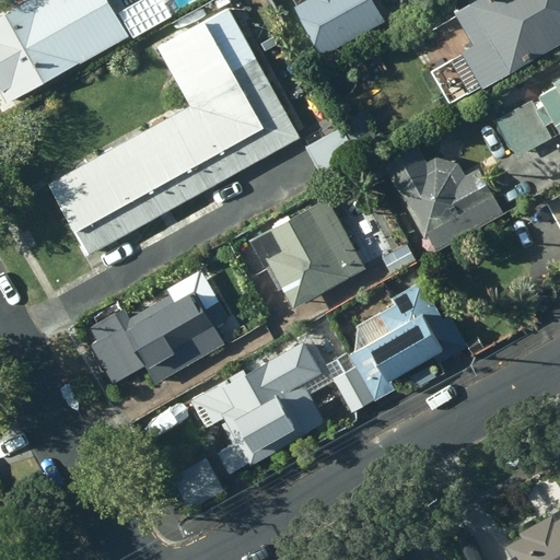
[(0,95),(3,101),(120,35),(107,12),(97,18),(86,0),(22,0),(1,12),(0,10),(0,95)]
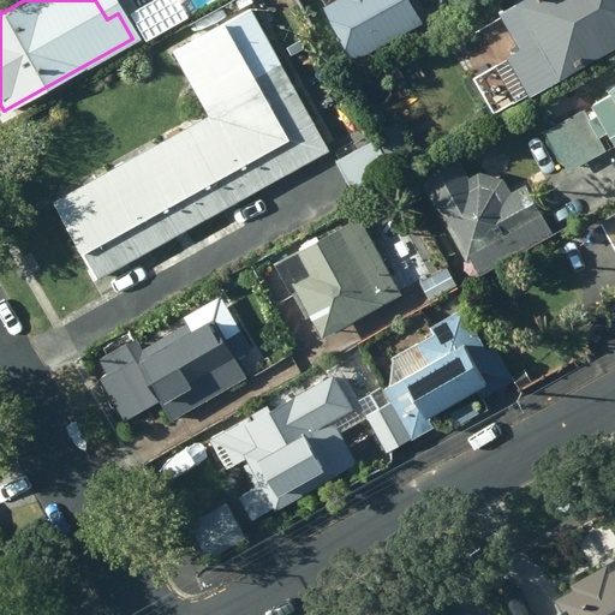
[(413,0),(329,0),(320,5),(351,63),(425,22),(413,0)]
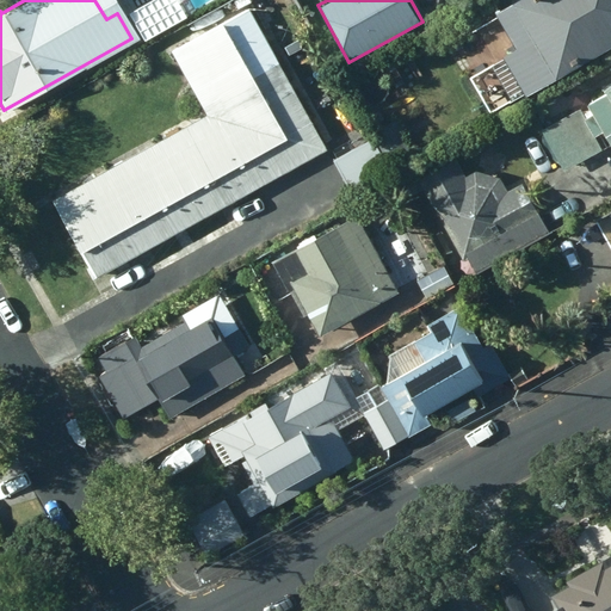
[(610,43),(610,0),(512,0),(494,11),(516,48),(501,56),(524,96),(610,43)]
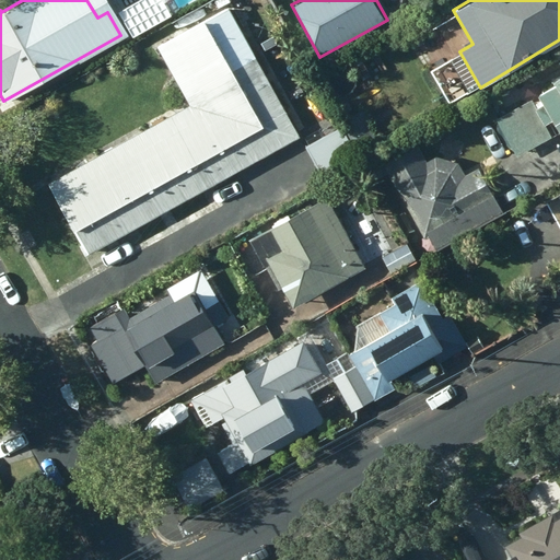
[(155,47),(187,104),(209,92),(258,65),(226,7),(155,47)]
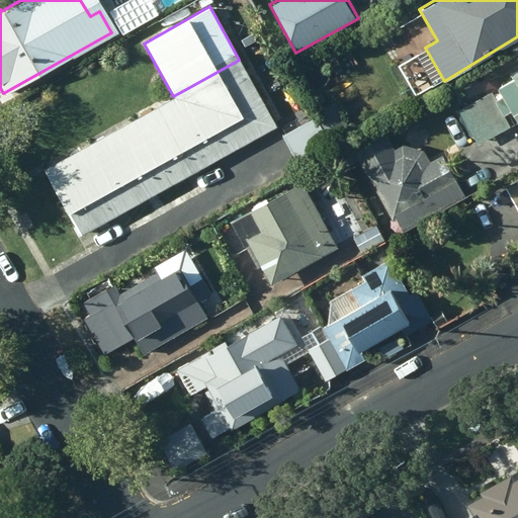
[(239,60),(193,85),(230,152),(276,126),(239,60)]
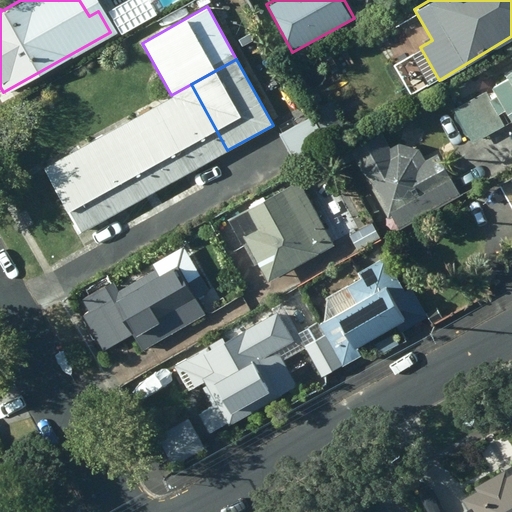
[(511,70),(506,75),(507,76),(490,86),(511,123),(511,122),(511,70)]
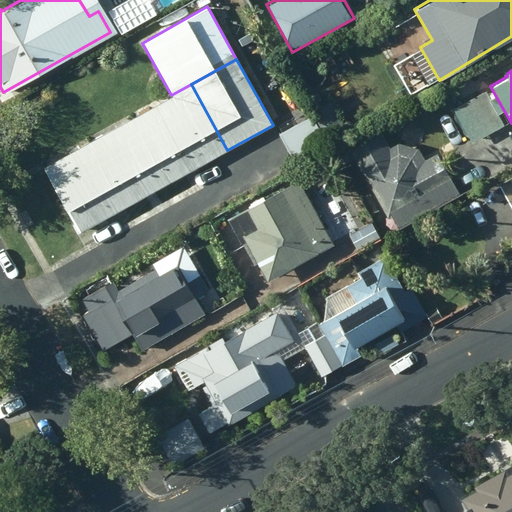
[(171,95),(139,113),(174,179),(227,150),(191,84),(171,95)]
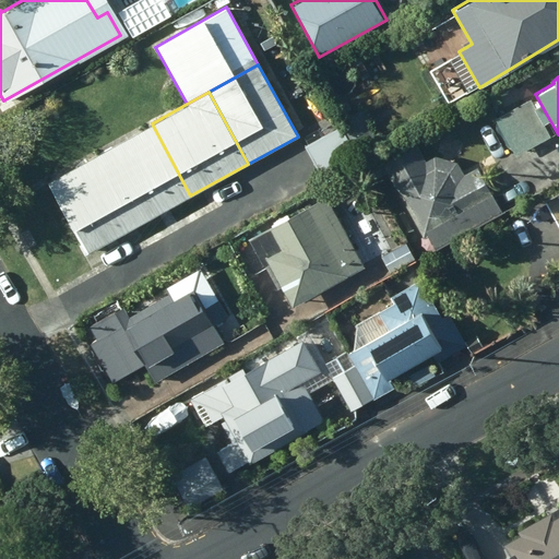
[(152,123),(99,152),(138,225),(190,195),(152,123)]
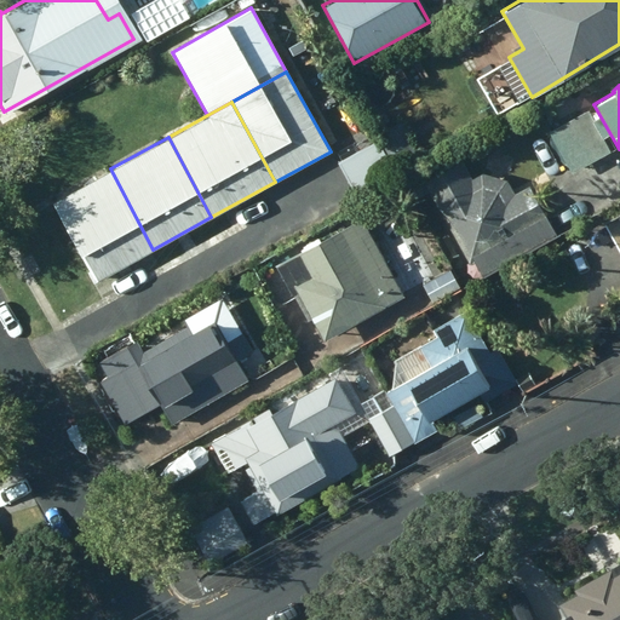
[(420,179),(469,263),(546,218),(528,184),(514,194),(506,179),(481,172),(470,178),(459,158),(420,179)]
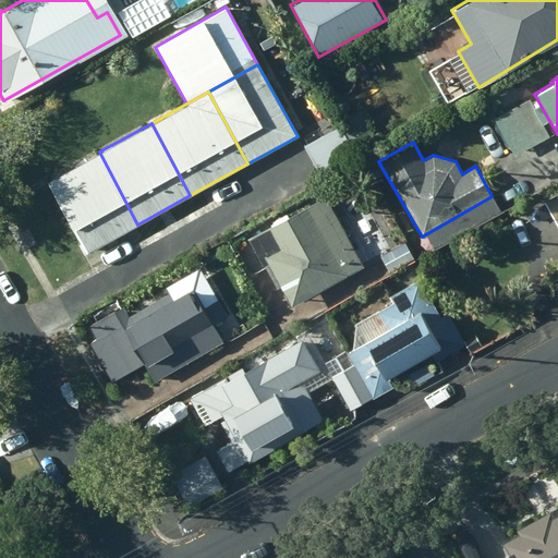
[(85,253),(137,225),(99,152),(46,181),(85,253)]
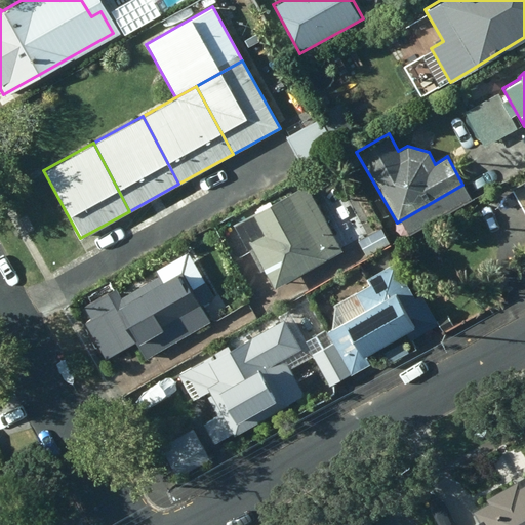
[(325,245),(296,190),(230,224),(243,248),(259,240),(276,271),(325,245)]
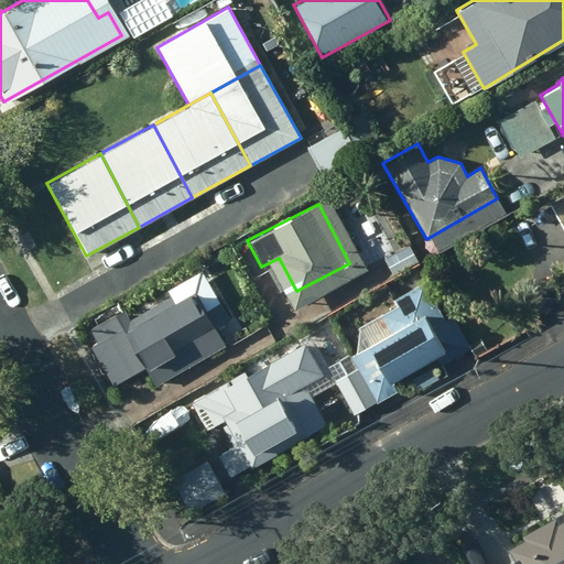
[(408,246),(383,258),(392,274),(416,262),(408,246)]
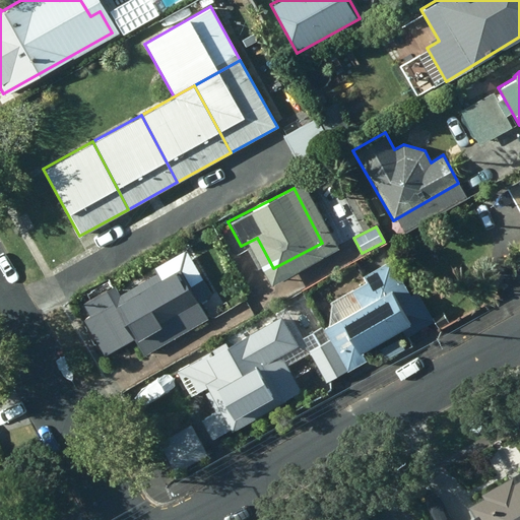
[(142,354),(206,318),(177,267),(158,278),(154,272),(118,296),(112,285),(81,304),(88,315),(81,319),(102,353),(133,338),(142,354)]
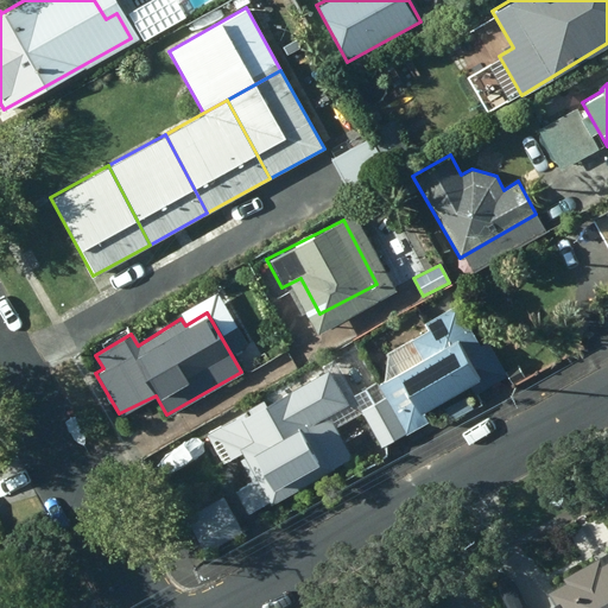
[(464,354),(474,349),(455,315),(411,339),(422,358),(377,382),(384,397),(405,435),(429,422),(423,410),(479,379),(464,354)]
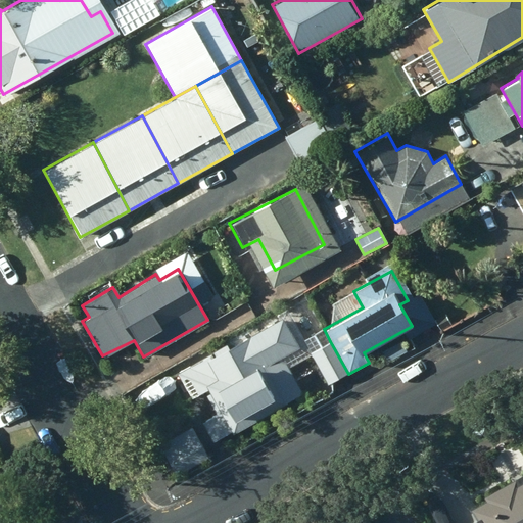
[(308,352),(288,315),(212,353),(214,354),(184,370),(197,393),(207,388),(208,392),(206,394),(217,414),(203,420),(215,440),(231,430),(232,432),(250,422),(301,393),(288,368),(310,355),(326,385),(348,374),(330,341),(308,352)]
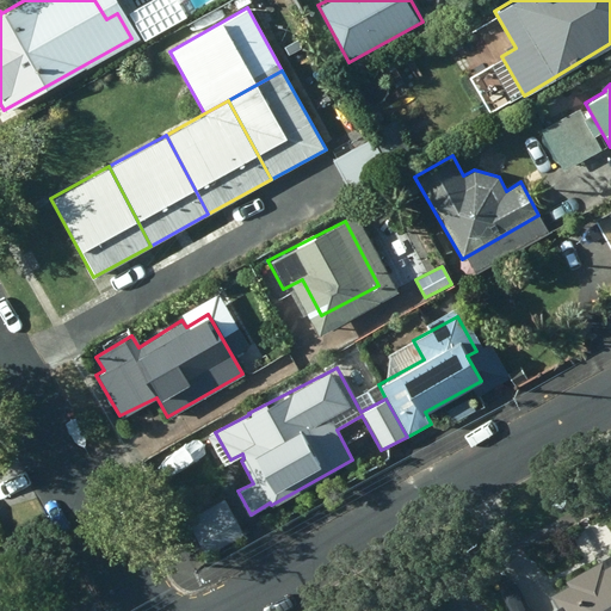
[(245,537),(220,498),(184,519),(208,560),(245,537)]
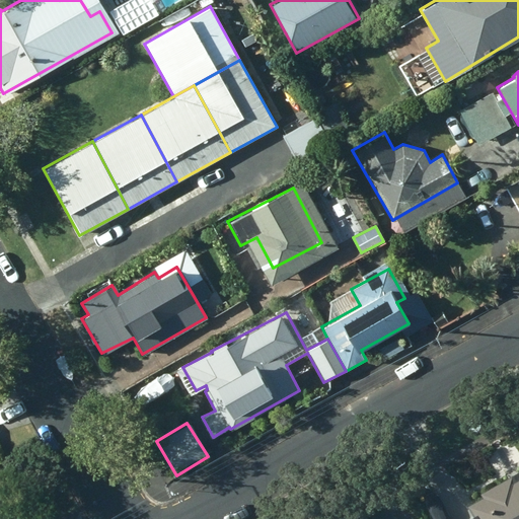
[(518,518),(518,468),(517,465),(479,486),(482,489),(465,498),(472,510),(453,518),(518,518)]
